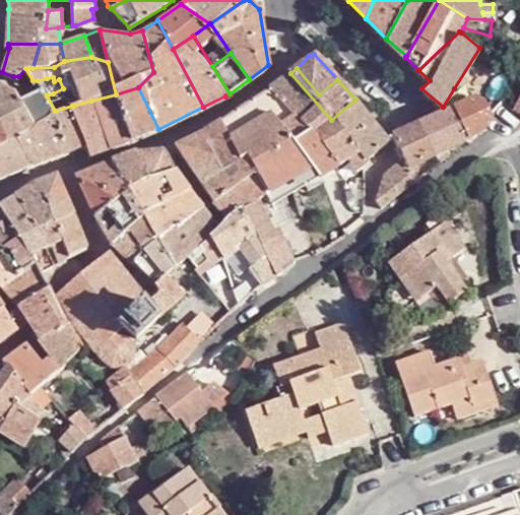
[(290,73),(270,86),(313,134),(331,120),(290,73)]
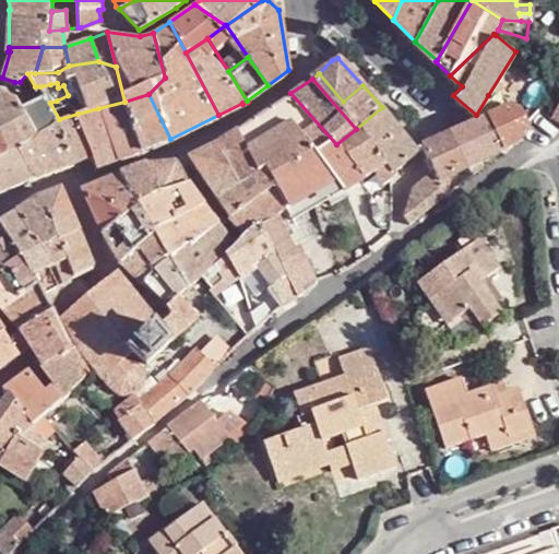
[(57,83),(50,84),(57,101),(68,95),(63,85),(58,87),(57,83)]
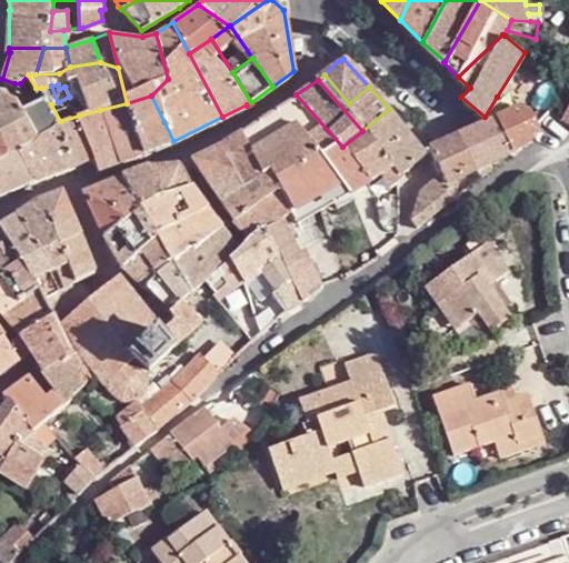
[(0,90),(0,126),(9,120),(2,109),(17,98),(9,92),(0,90)]
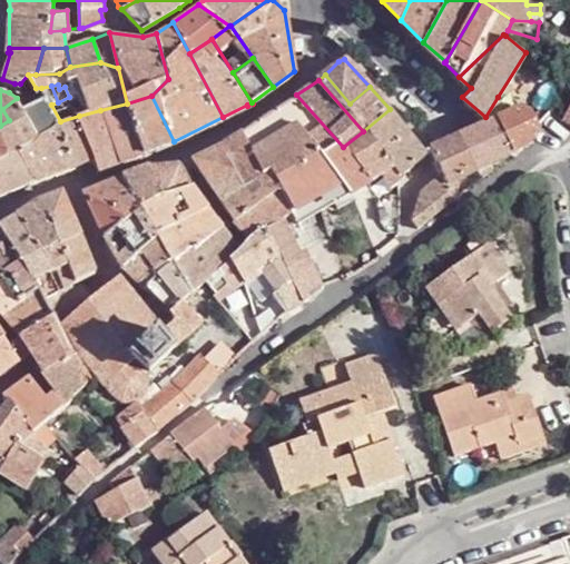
[(281,105),(343,181),(351,191),(351,193),(373,179),(372,178),(343,147),(296,95),(281,105)]
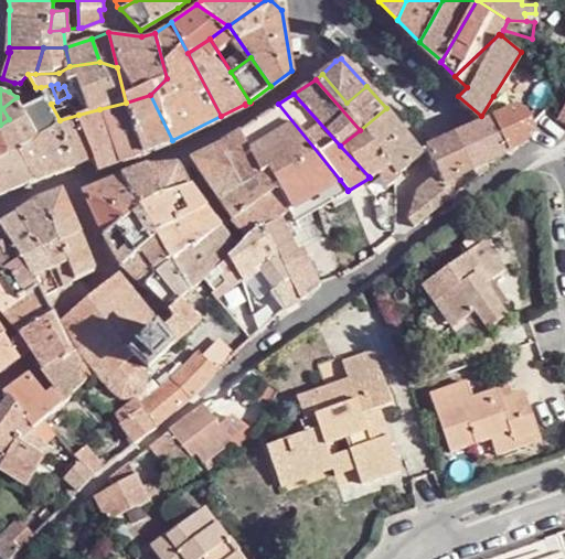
[(51,104),(45,95),(22,107),(20,108),(38,136),(60,120),(51,104)]
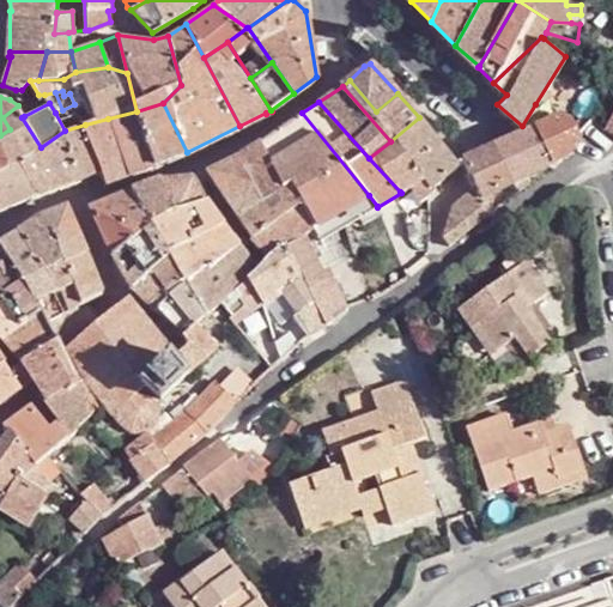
[(163,103),(137,111),(155,164),(187,152),(163,103)]
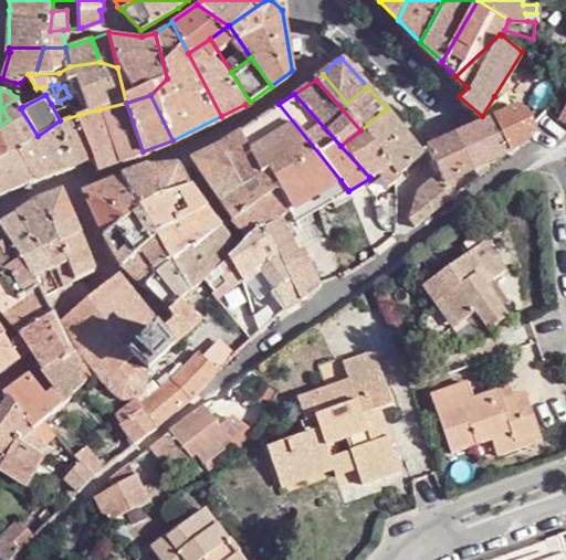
[(9,119),(0,125),(0,128),(16,150),(38,136),(20,108),(22,107),(17,97),(2,108),(9,119)]
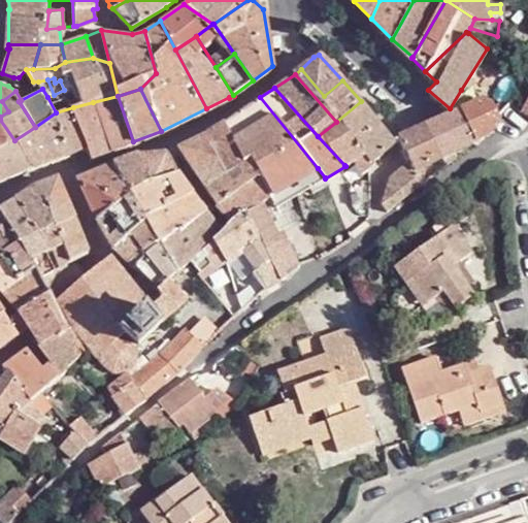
[(133,141),(118,96),(93,102),(110,150),(133,141)]
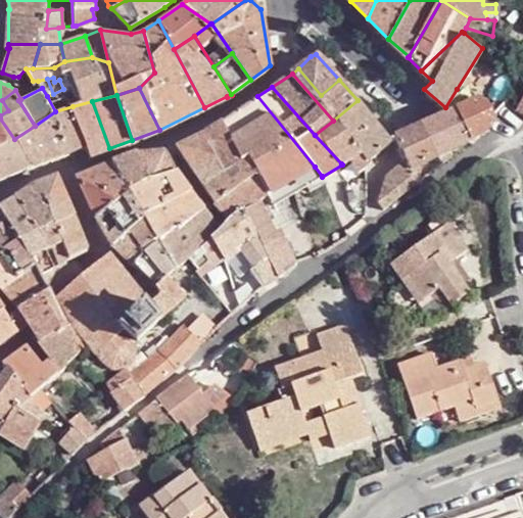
[(245,104),(295,178),(315,167),(257,96),(245,104)]
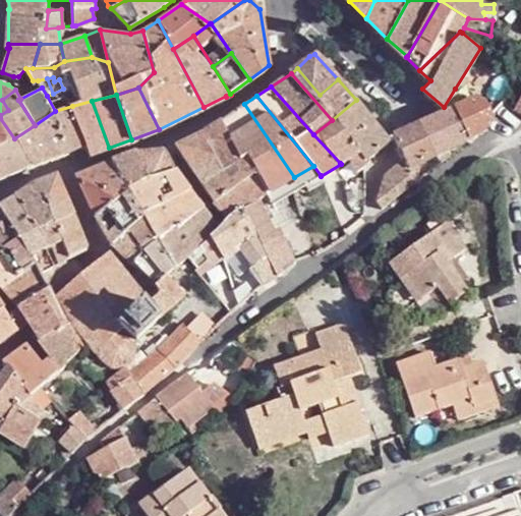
[(419,119),(437,152),(440,160),(451,152),(449,147),(470,134),(484,127),(485,126),(495,112),(493,111),(485,99),(473,96),(464,99),(444,107),(419,119)]
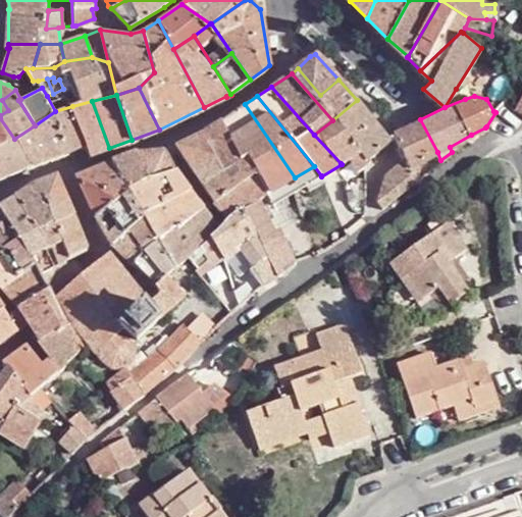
[(357,100),(332,120),(366,158),(389,139),(379,124),(357,100)]
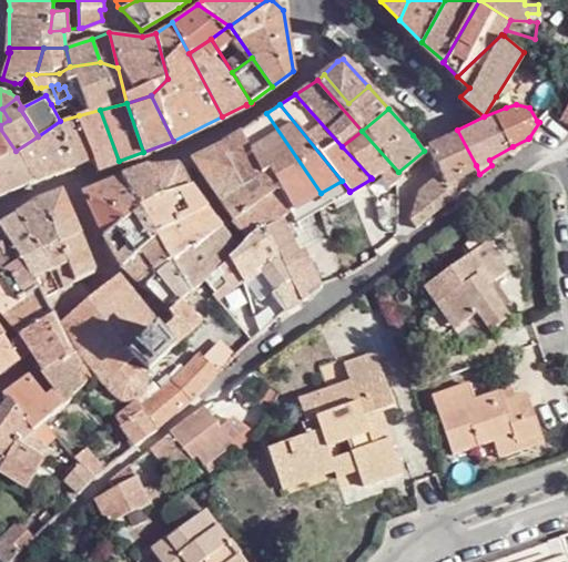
[(100,110),(79,115),(92,155),(98,169),(119,161),(100,110)]
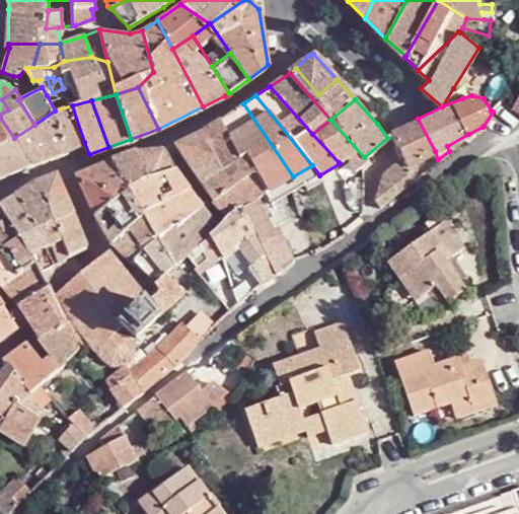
[(269,191),(293,176),(243,103),(220,120),(240,150),(253,169),(269,191)]
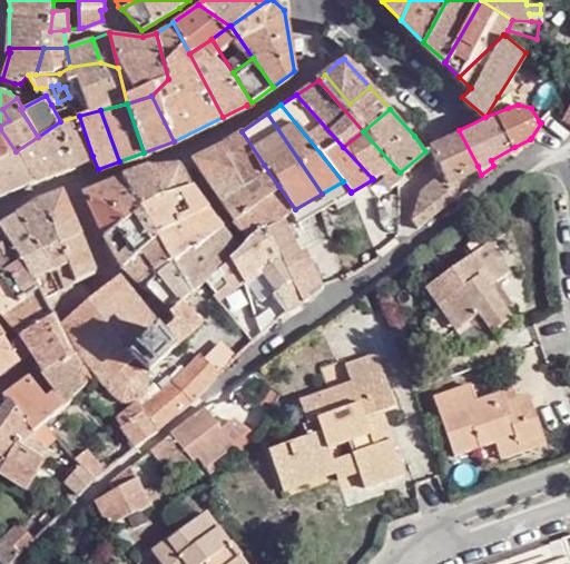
[(79,116),(60,121),(76,165),(92,156),(79,116)]
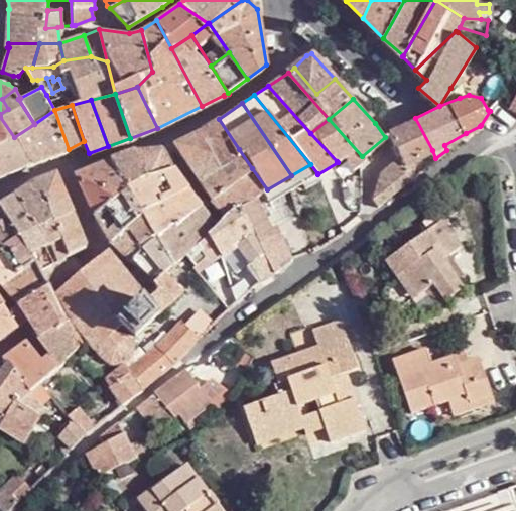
[(69,149),(54,110),(34,124),(14,137),(14,138),(29,162),(69,149)]
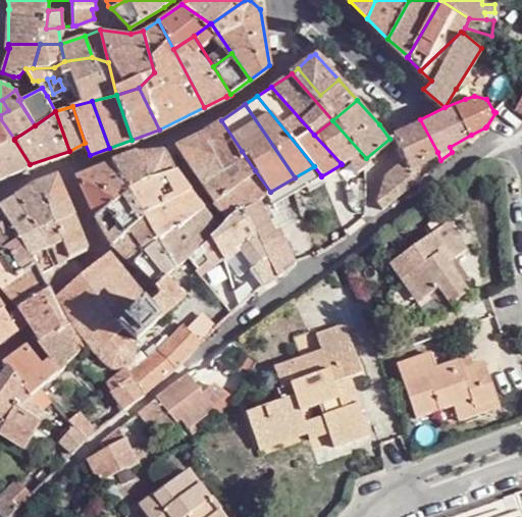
[(0,148),(14,139),(0,118),(0,148)]
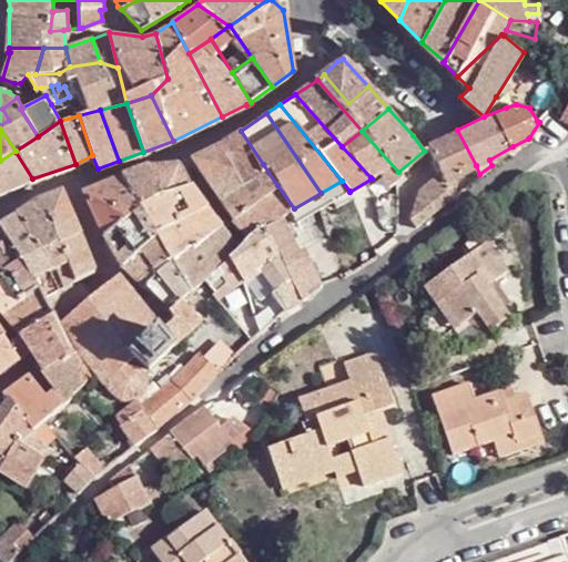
[(411,215),(416,224),(456,193),(452,185),(457,182),(454,177),(476,165),(457,130),(428,143),(429,147),(442,170),(419,187),(411,215)]
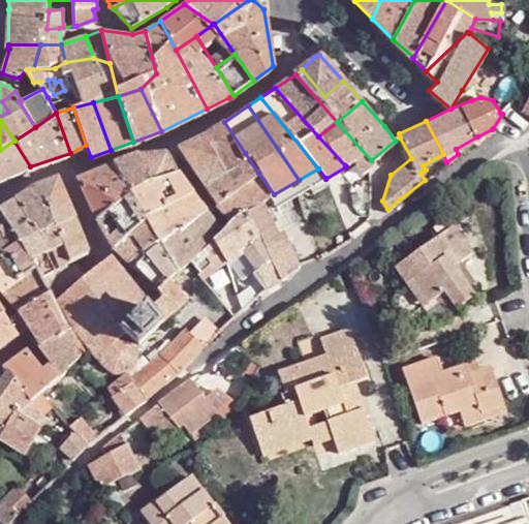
[(226,168),(245,153),(224,122),(222,123),(204,135),(214,150),(226,168)]
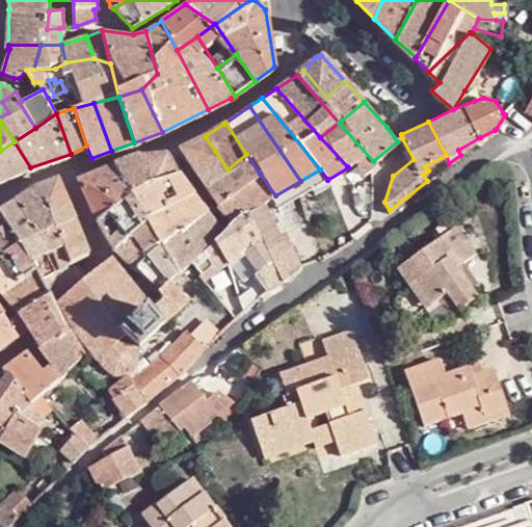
[(320,137),(347,166),(357,161),(365,173),(372,167),(373,161),(339,123),(320,137)]
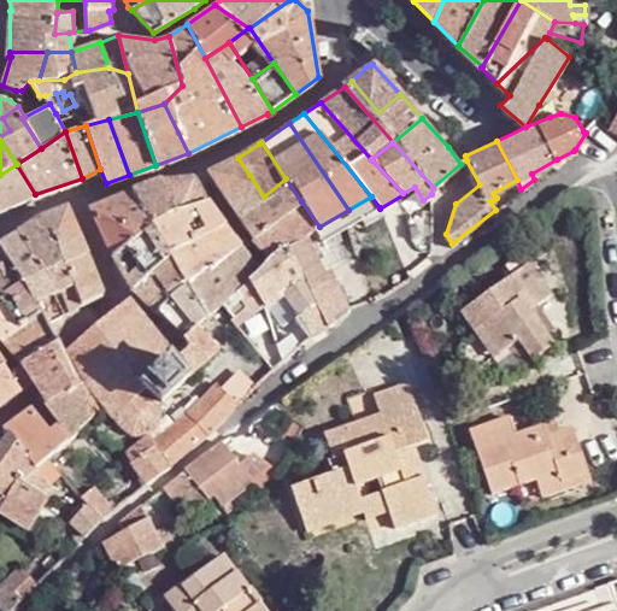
[(234,188),(250,175),(238,158),(236,158),(209,171),(230,201),(234,188)]
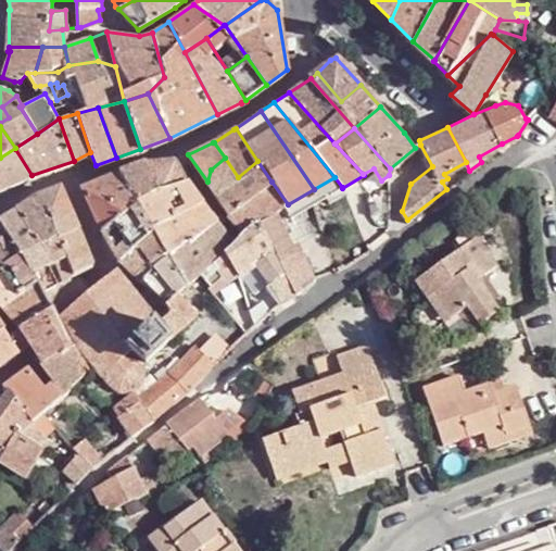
[(15,149),(15,148),(0,158),(0,162),(13,184),(32,175),(15,149)]
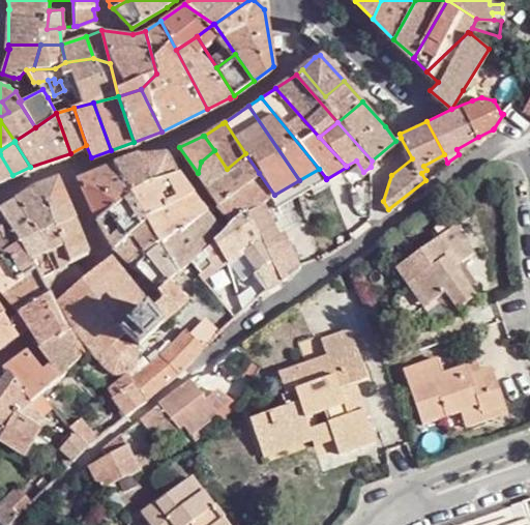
[(206,185),(227,169),(214,150),(201,162),(198,173),(206,185)]
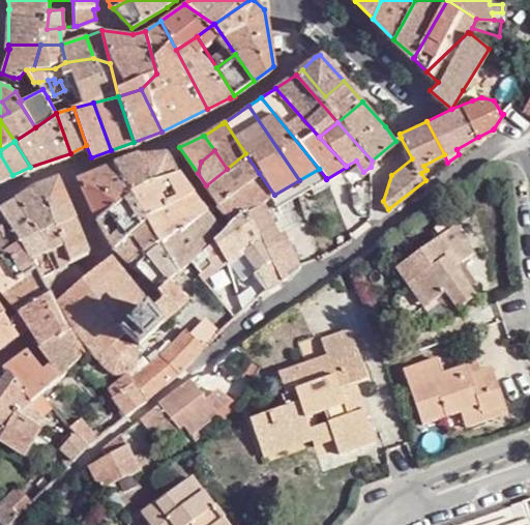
[(166,152),(136,157),(151,188),(177,172),(166,152)]
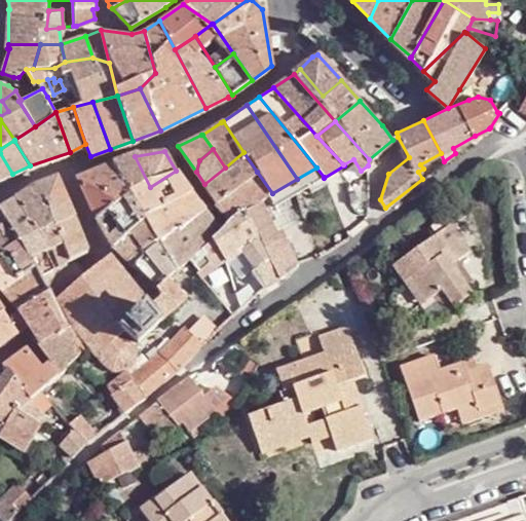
[(218,201),(257,172),(243,152),(225,168),(204,184),(218,201)]
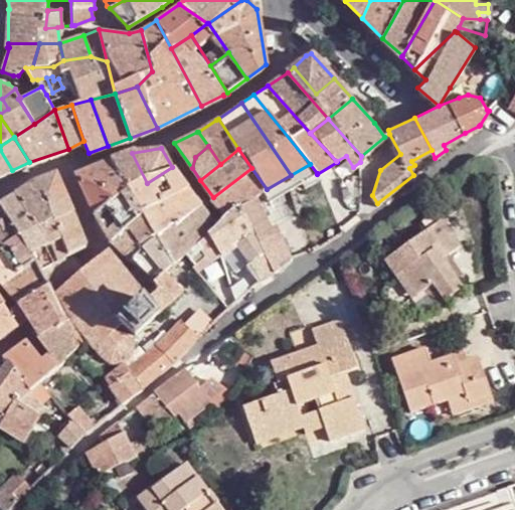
[(0,150),(0,174),(2,174),(12,170),(0,150)]
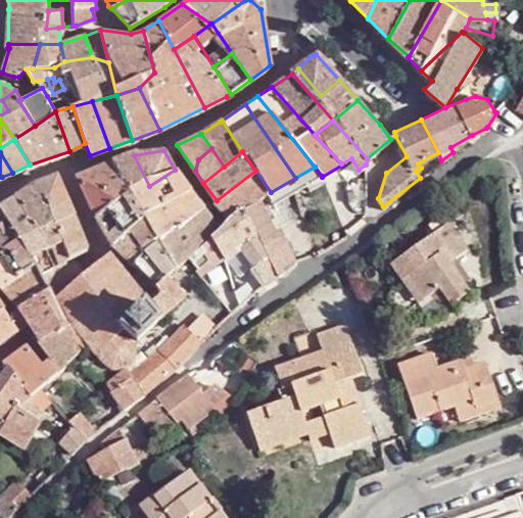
[(112,160),(130,197),(143,189),(149,186),(134,155),(134,154),(112,160)]
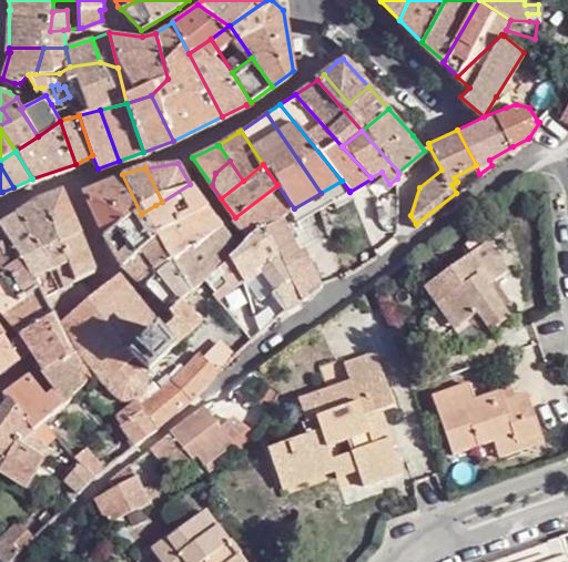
[(104,236),(141,214),(122,174),(83,191),(104,236)]
